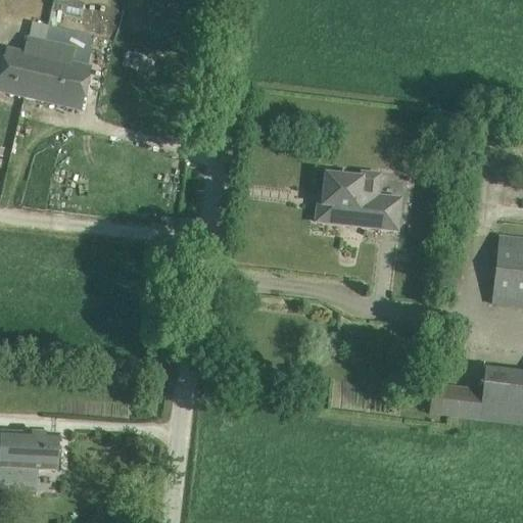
[(81,18),(84,4),(63,0),(53,0),(51,12),(81,18)]
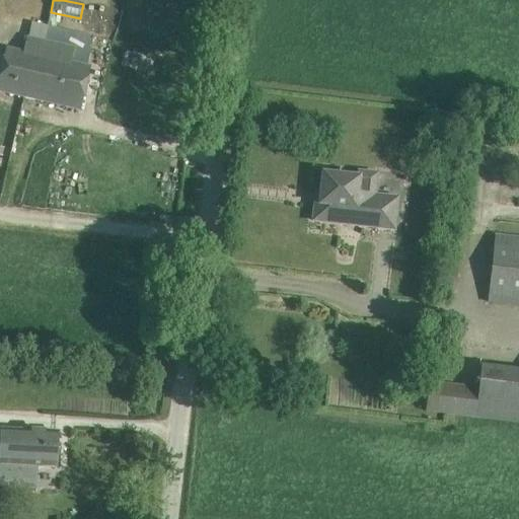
[(24,54),(6,50),(0,74),(0,91),(80,109),(89,69),(70,64),(73,50),(44,43),(48,26),(31,23),(28,40),(24,54)]
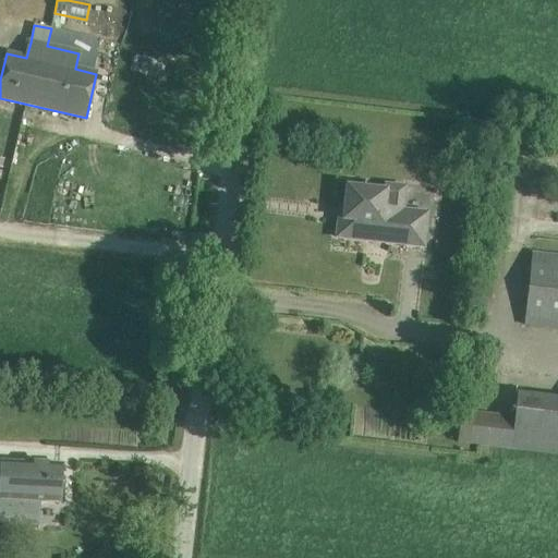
[(338,216),(336,235),(423,245),(426,211),(401,209),(403,185),(384,184),(383,190),(347,186),(343,216),(338,216)]
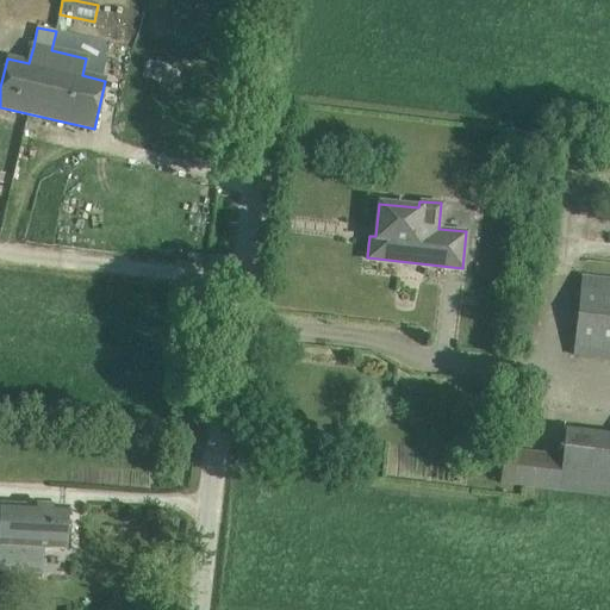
[(609,358),(609,277),(583,274),(574,354),(609,358)]
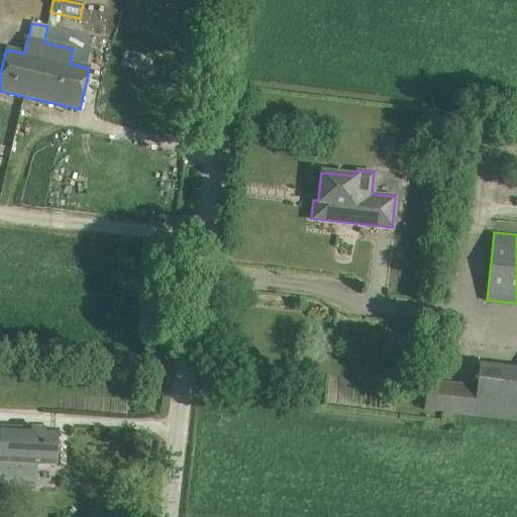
[(427,381),(424,411),(516,422),(516,368),(479,364),(477,387),(427,381)]
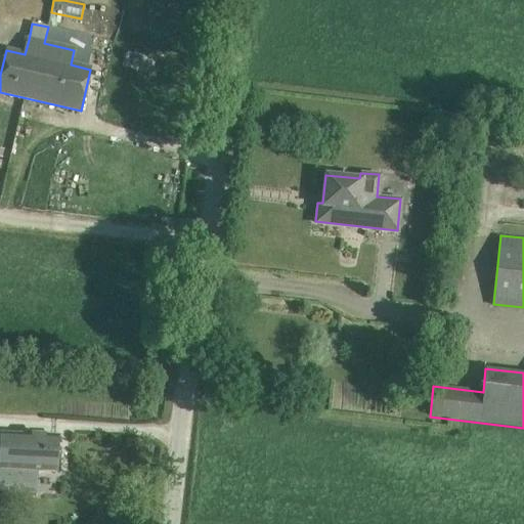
[(56,472),(58,437),(0,433),(0,490),(36,493),(37,471),(56,472)]
